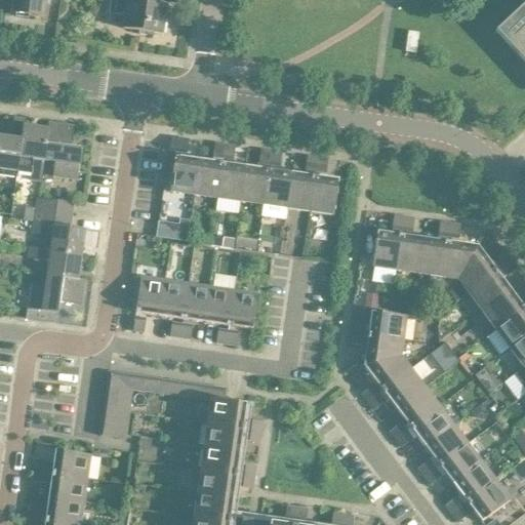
[(13,0),(12,13),(43,17),(44,0),(13,0)]
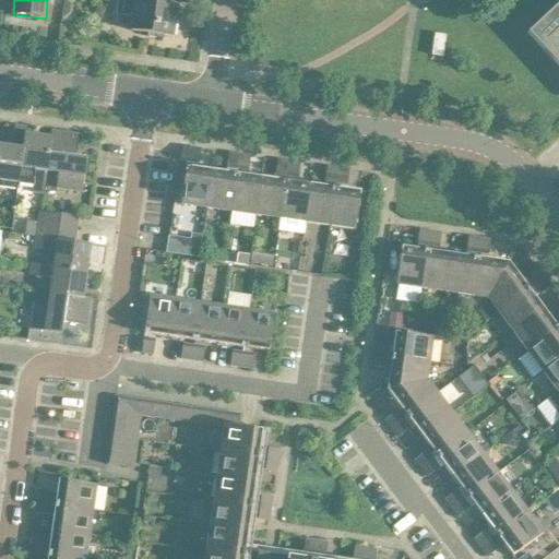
[(167,0),(119,0),(117,14),(132,16),(130,31),(171,36),(176,7),(167,6),(167,0)]
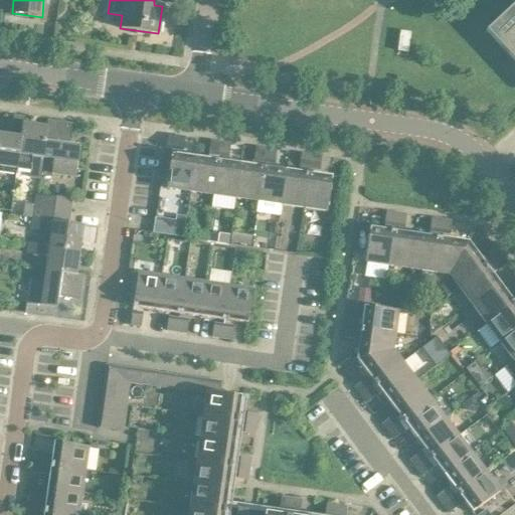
[(514,2),(500,17),(514,32),(514,2)]
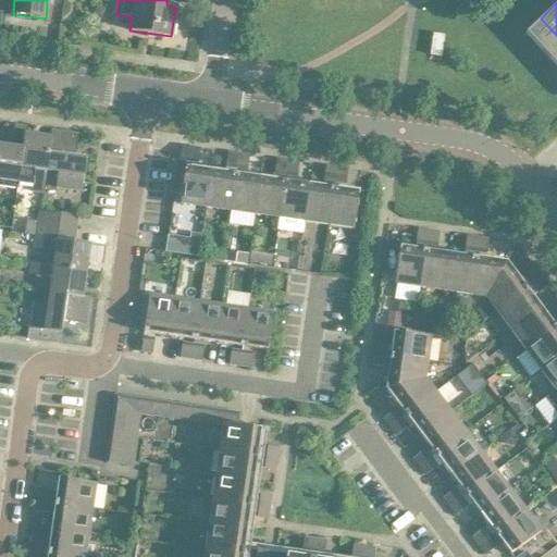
[(556,66),(556,35),(541,19),(525,33),(556,66)]
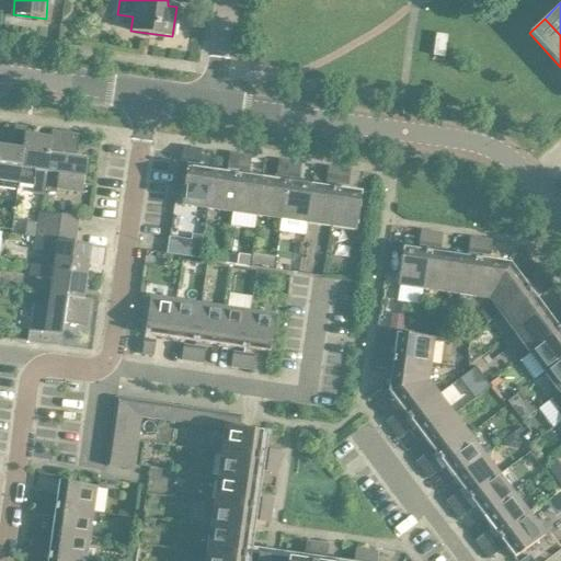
[(448,32),(435,31),(432,59),(444,60),(448,32)]
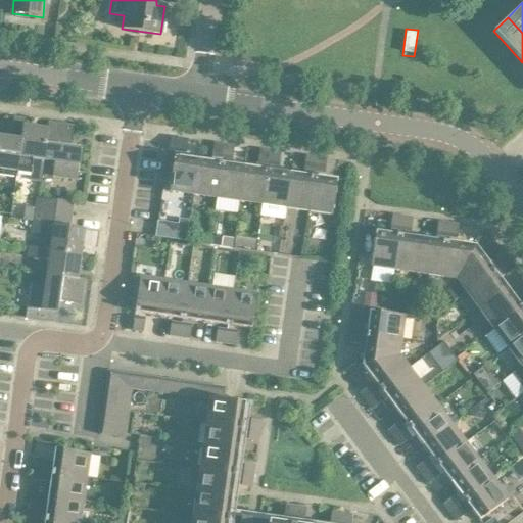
[(0,136),(0,175),(14,177),(15,171),(17,171),(19,156),(18,156),(22,125),(24,125),(25,119),(13,117),(10,138),(0,136)]
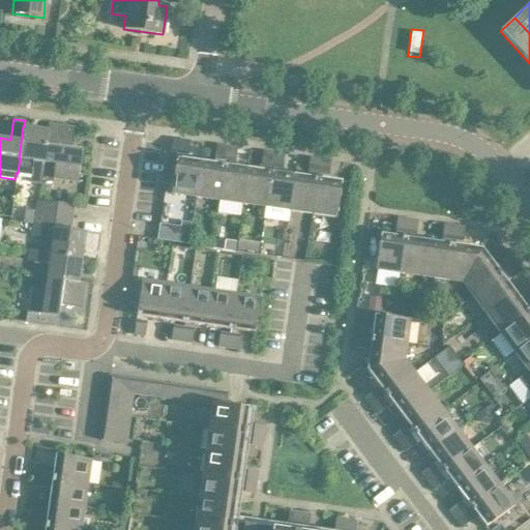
[(49,123),(48,130),(43,162),(45,162),(55,164),(53,178),(79,182),(83,150),(71,149),(75,127),(49,123)]
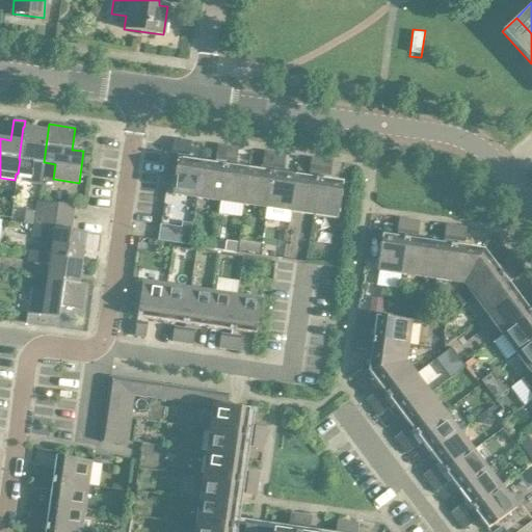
[(48,131),(24,127),(23,127),(19,159),(20,159),(18,174),(31,176),(30,182),(42,184),(45,162),(44,162),(48,131)]
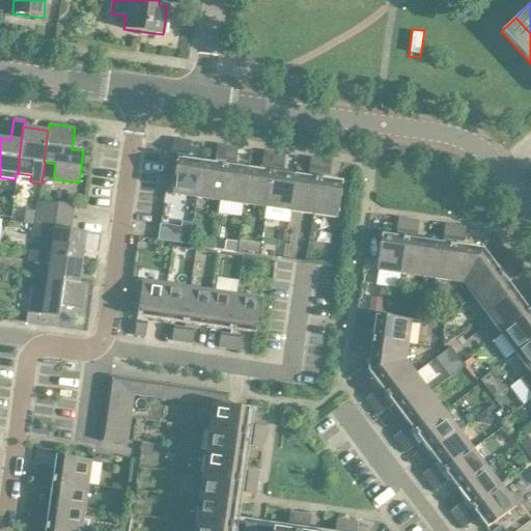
[(190,141),(179,140),(177,154),(188,155),(190,141)]
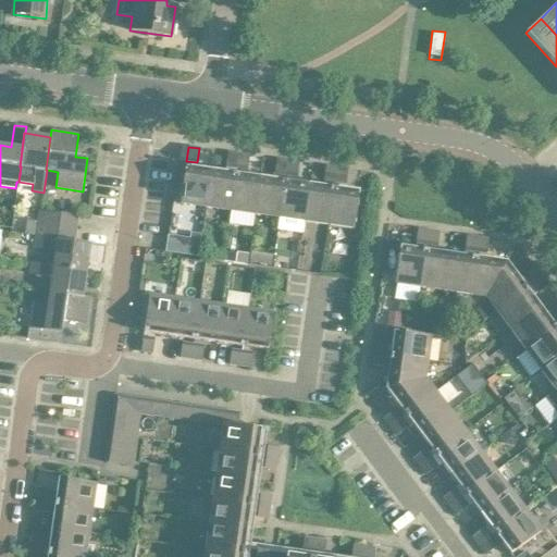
[(238,153),(227,152),(225,166),(236,168),(238,153)]
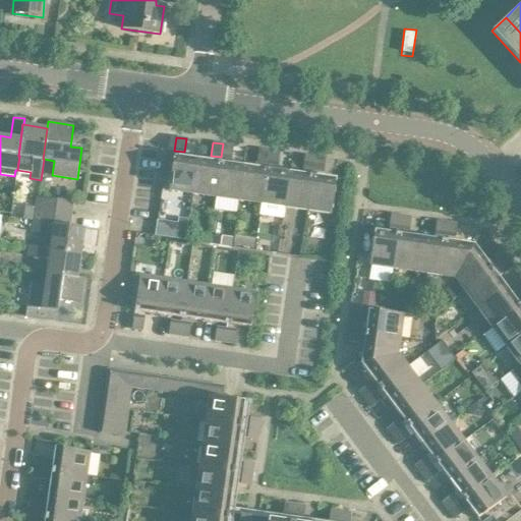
[(223,143),(221,157),(231,159),(233,146),(223,143)]
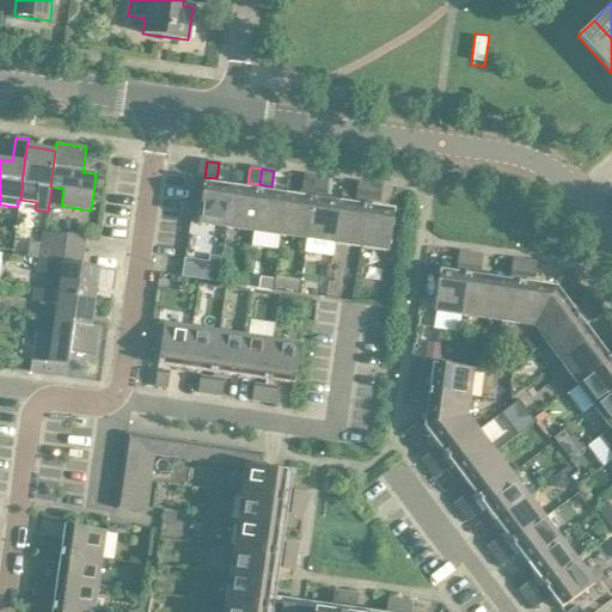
[(316,177),(304,175),(301,190),(313,193),(316,177)]
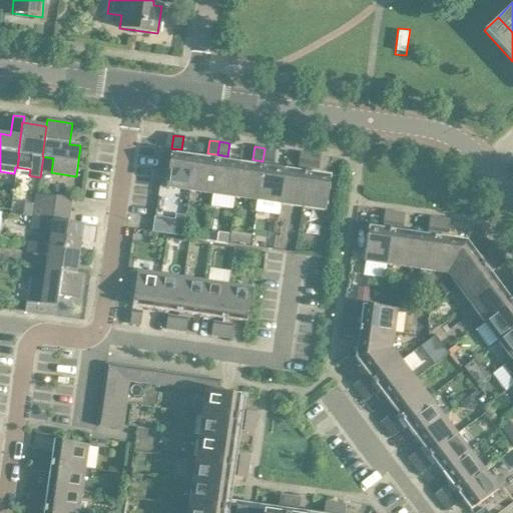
[(265,148),(263,161),(273,162),(275,149),(265,148)]
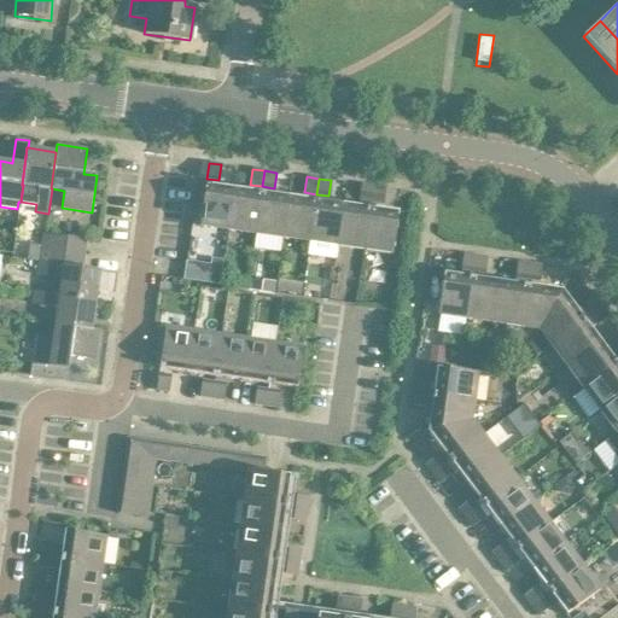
[(227,231),(233,188),(205,185),(199,226),(227,231)]
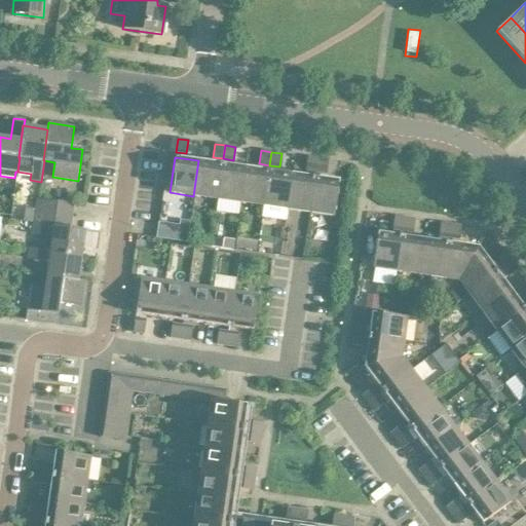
[(317,158),(307,157),(305,171),(315,172),(317,158)]
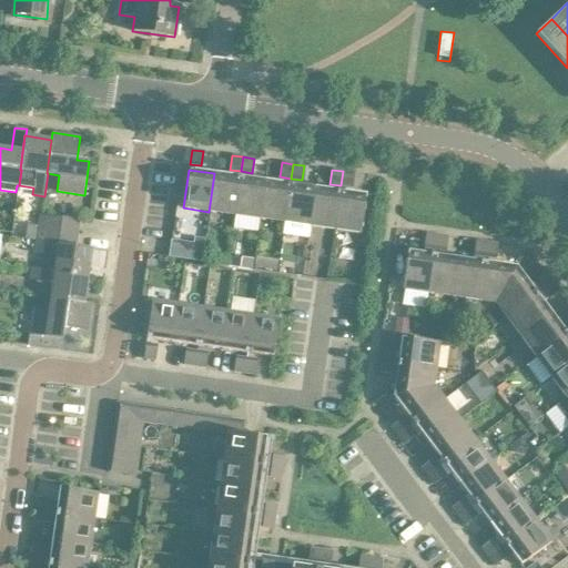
[(343,171),(341,185),(352,188),(354,173),(343,171)]
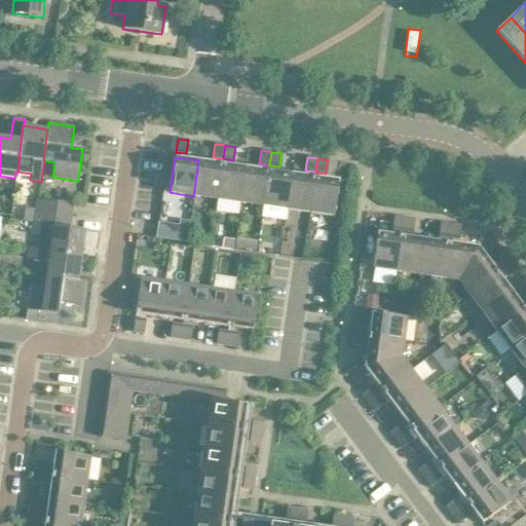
[(222,163),(198,160),(193,196),(217,199),(222,163)]
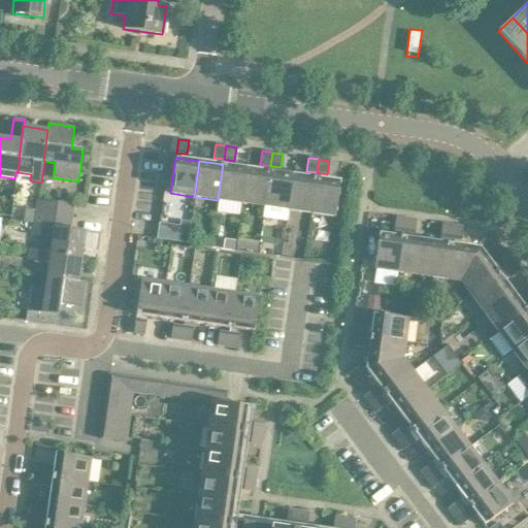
[(246,167),(223,164),(218,200),(241,203),(246,167)]
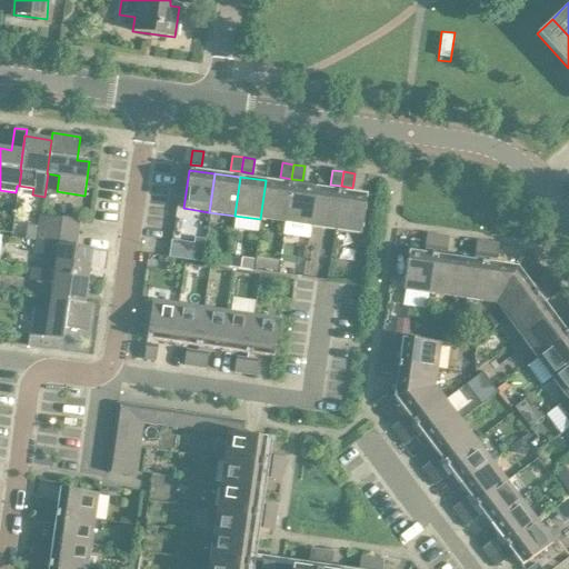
[(266,180),(260,219),(285,222),(290,185),(266,180)]
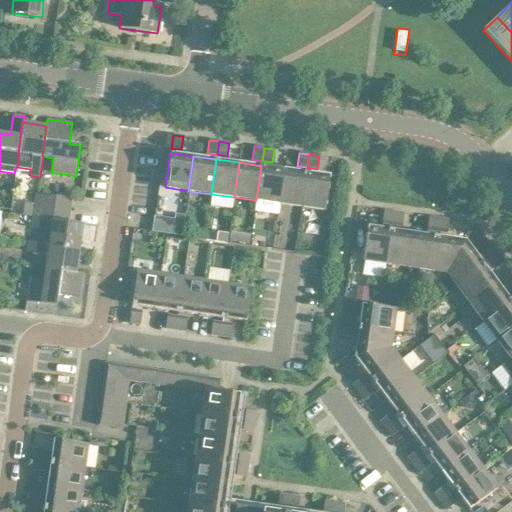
[(261,166),(256,200),(279,204),(284,169),(261,166)]
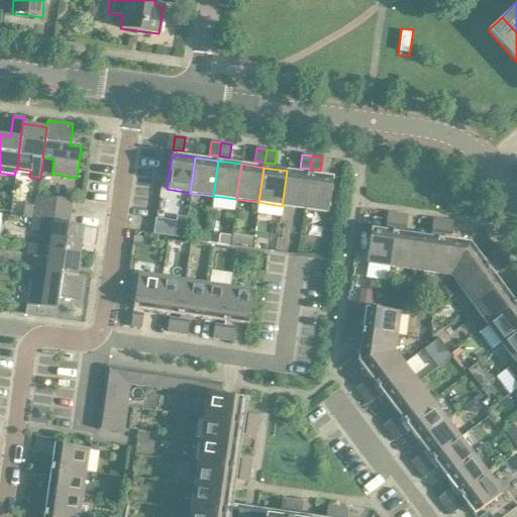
[(287,171),(282,206),(305,209),(309,174),(287,171)]
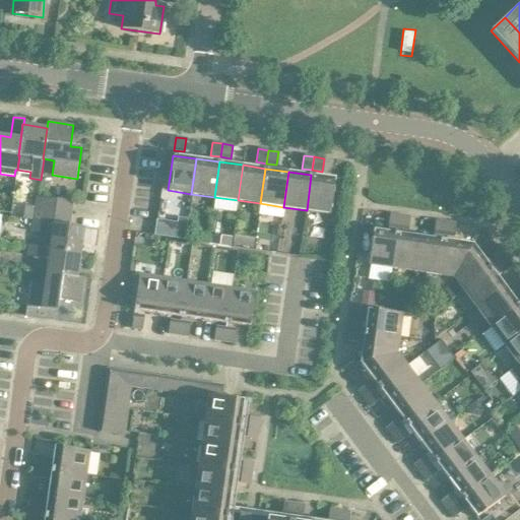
[(335,179),(311,175),(307,210),(330,213),(335,179)]
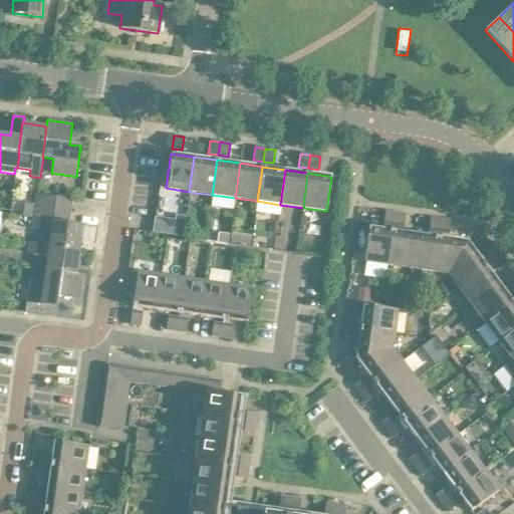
[(33,205),(35,193),(25,192),(21,216),(32,217),(33,205)]
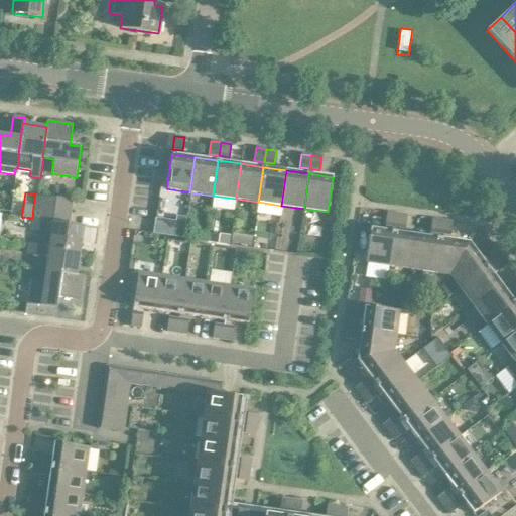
[(35,194),(33,206),(70,212),(72,200),(35,194)]
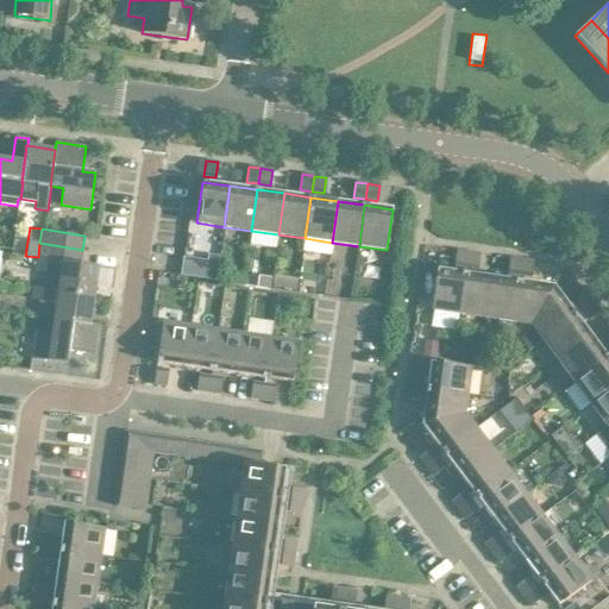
[(39,243),(38,257),(33,286),(58,289),(58,290),(94,295),(99,267),(80,263),(82,250),(39,243)]
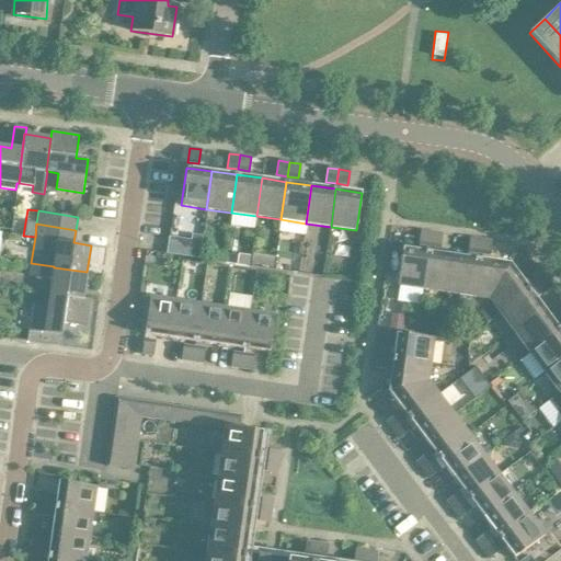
[(431,232),(420,230),(418,244),(428,247),(431,232)]
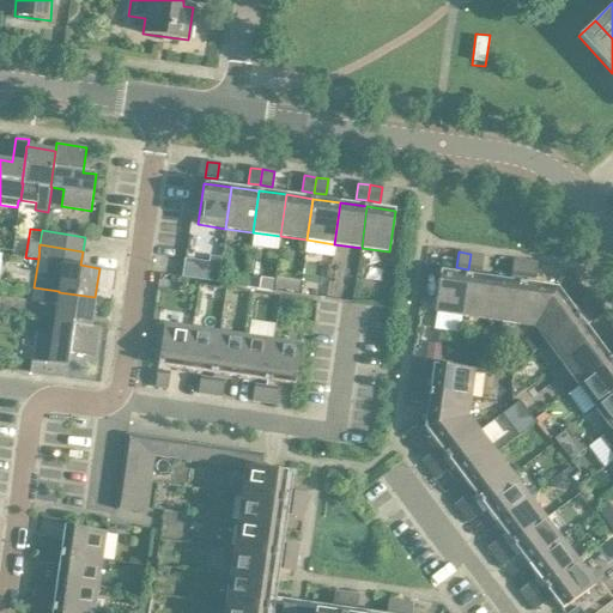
[(483,255),(471,254),(468,269),(480,271),(483,255)]
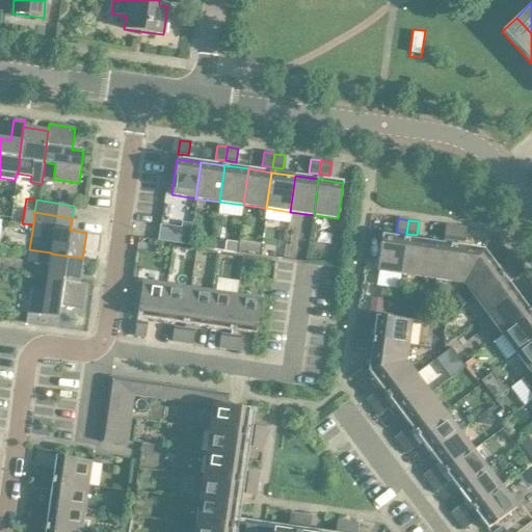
[(455,227),(445,225),(443,239),(453,240),(455,227)]
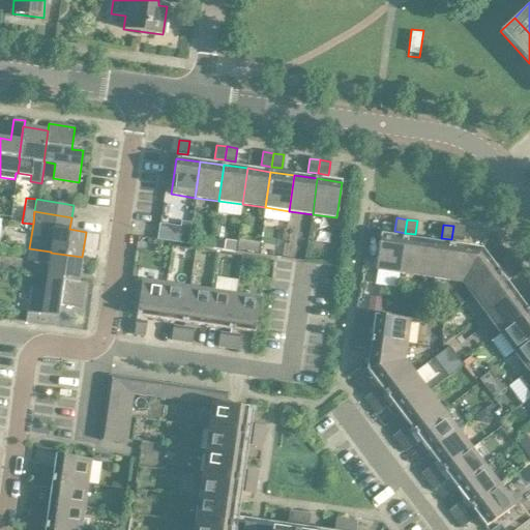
[(464,228),(453,226),(451,239),(462,241),(464,228)]
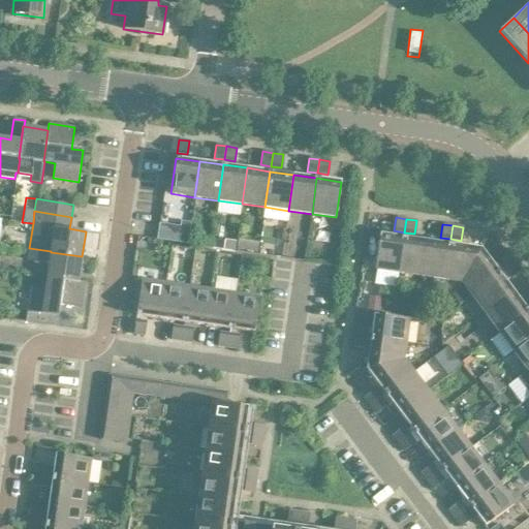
[(398,273),(404,237),(379,234),(374,270),(398,273)]
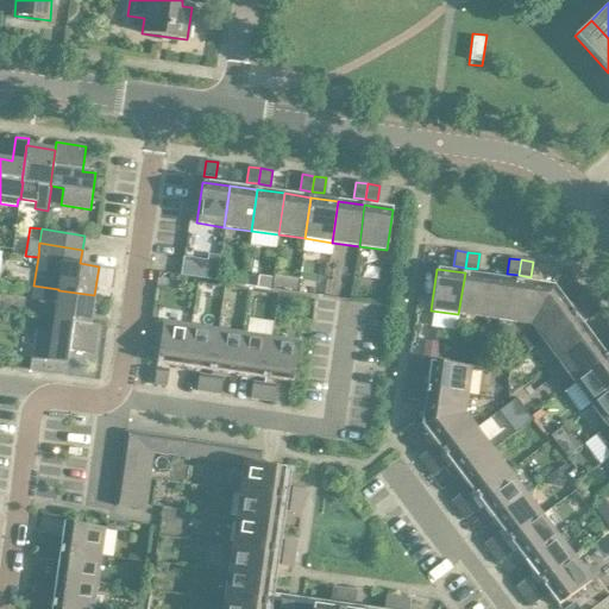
[(491,277),(465,272),(458,314),(485,318),(491,277)]
